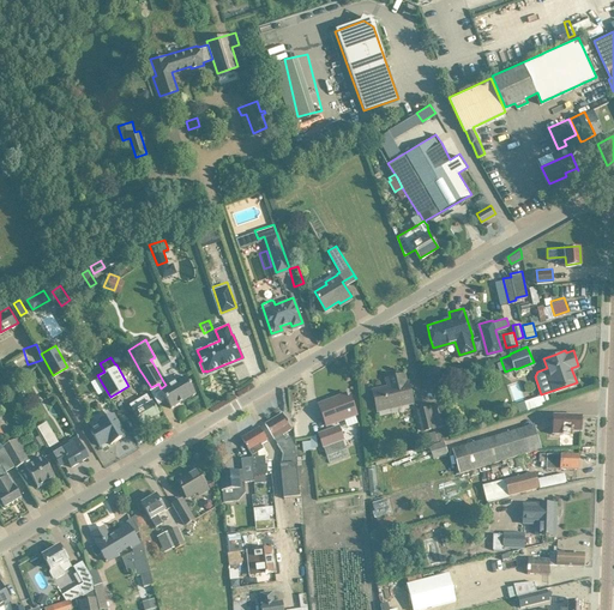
[(17,366),(6,372),(13,382),(24,376),(17,364),(17,366)]
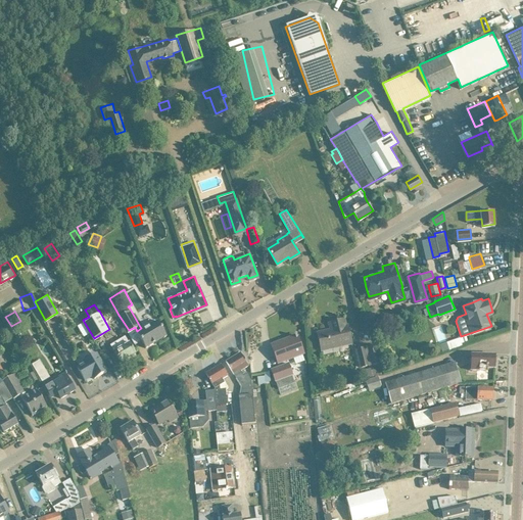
[(375,320),(372,312),(360,316),(363,324),(375,320)]
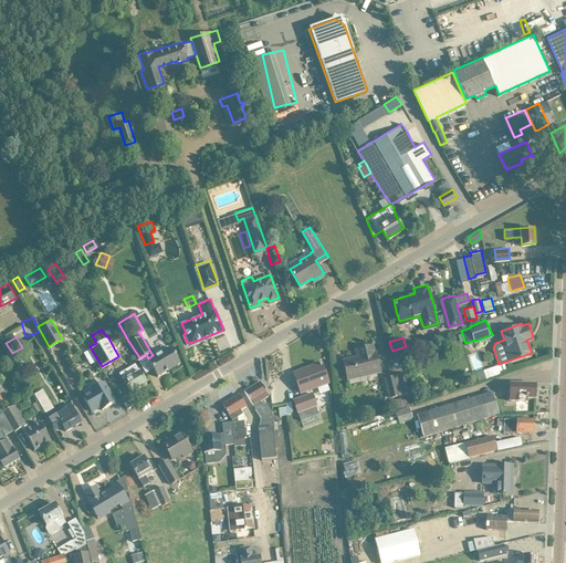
[(373,344),(363,346),(356,347),(358,354),(344,358),(348,378),(357,376),(357,377),(380,372),(376,351),(374,351),(373,344)]
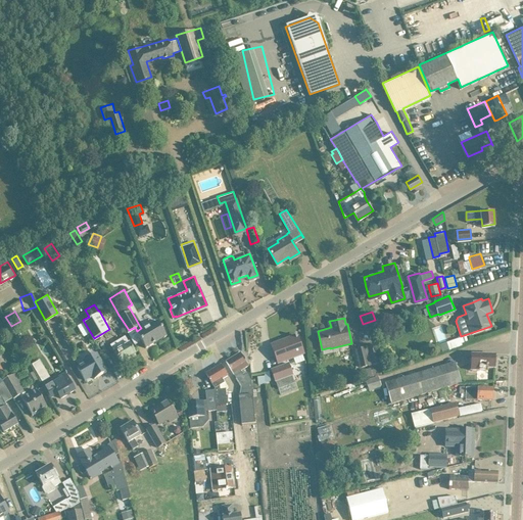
[(167,334),(157,319),(141,328),(137,331),(146,346),(167,334)]
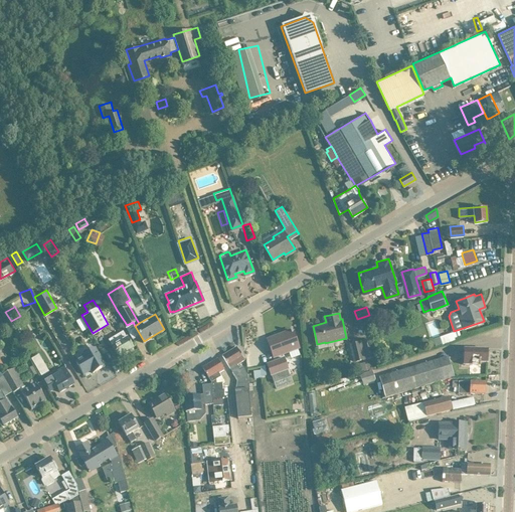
[(290,328),(279,333),(268,337),(274,355),(299,346),(292,328),(290,328)]
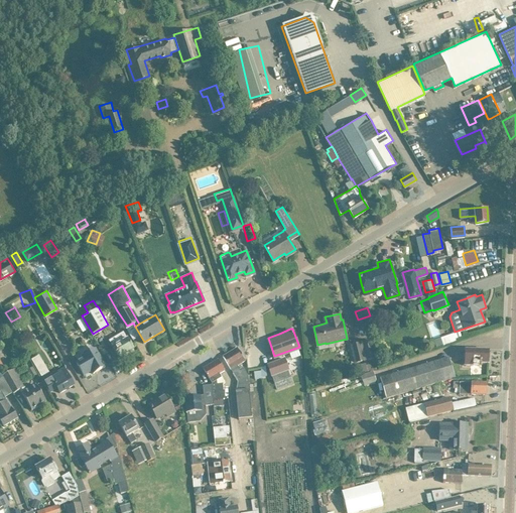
[(123,330),(109,339),(119,356),(133,348),(123,330)]
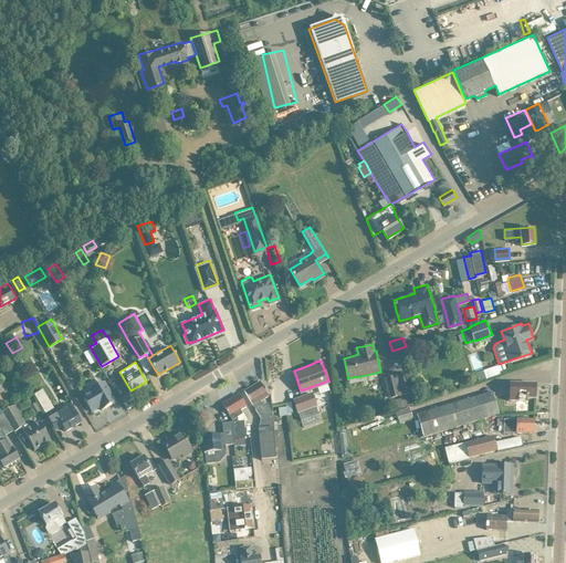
[(391,396),(411,391),(406,371),(386,376),(391,396)]
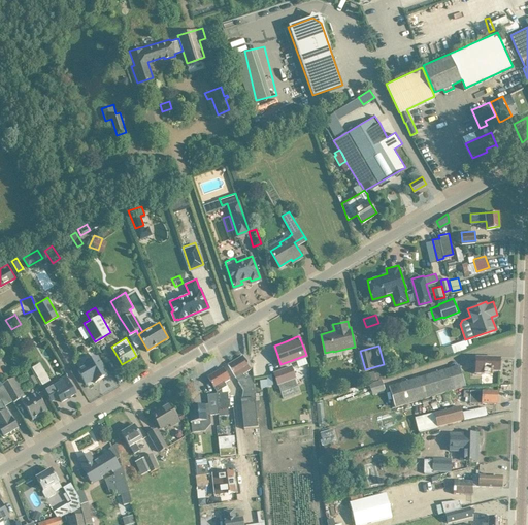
[(239,373),(241,378),(238,380),(243,388),(241,397),(243,427),(257,425),(257,415),(255,395),(254,383),(249,373),(244,375),(242,371),(251,367),(248,361),(248,360),(246,360),(242,354),(228,362),(236,375),(239,373)]
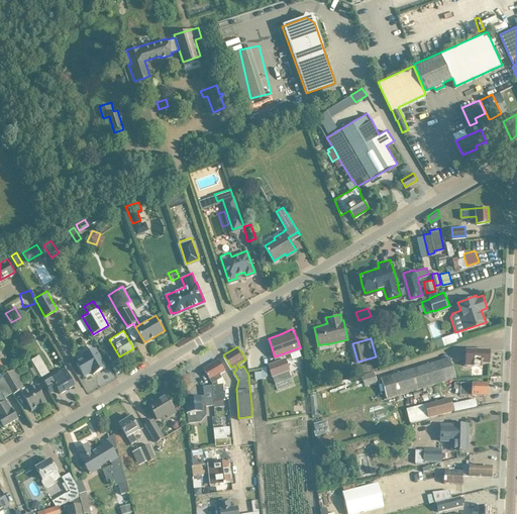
[(105,365),(100,355),(95,347),(90,350),(88,349),(86,349),(85,350),(83,352),(83,354),(84,356),(77,362),(84,374),(91,369),(93,372),(105,365)]
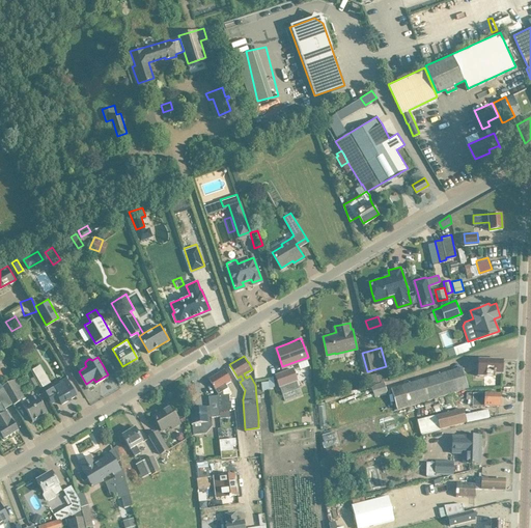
[(478,358),(478,373),(494,374),(494,371),(502,371),(502,358),(478,358)]
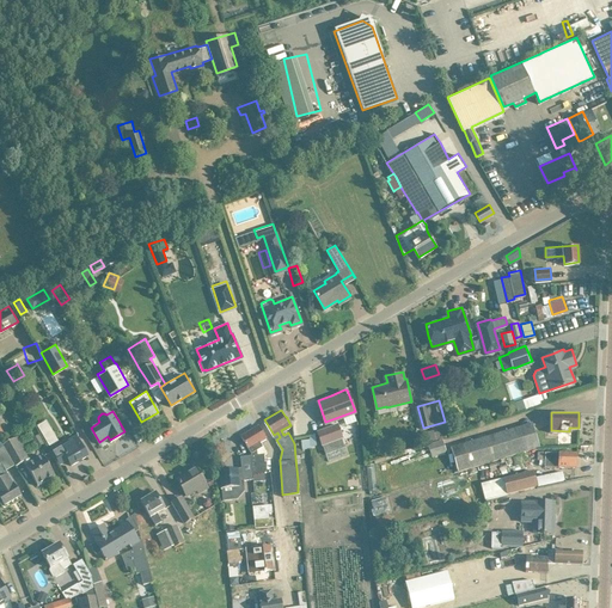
[(46,419),(37,424),(41,431),(49,425),(46,419)]
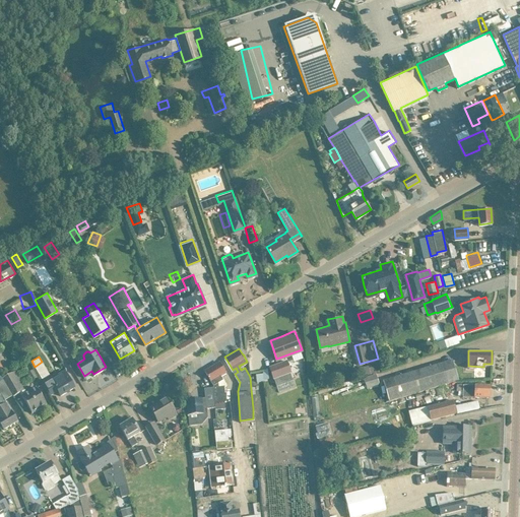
[(451,359),(441,362),(383,379),(389,399),(457,378),(451,359)]
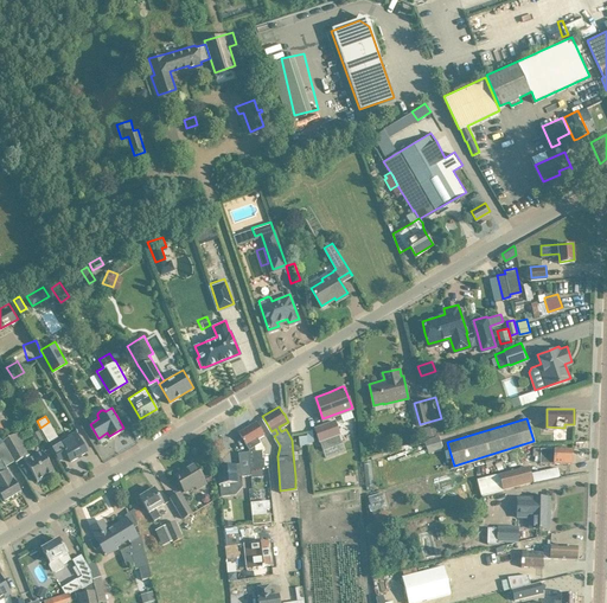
[(256,419),(238,430),(243,437),(242,437),(243,438),(249,448),(249,450),(250,468),(263,467),(262,449),(264,447),(261,441),(257,437),(263,432),(256,419)]
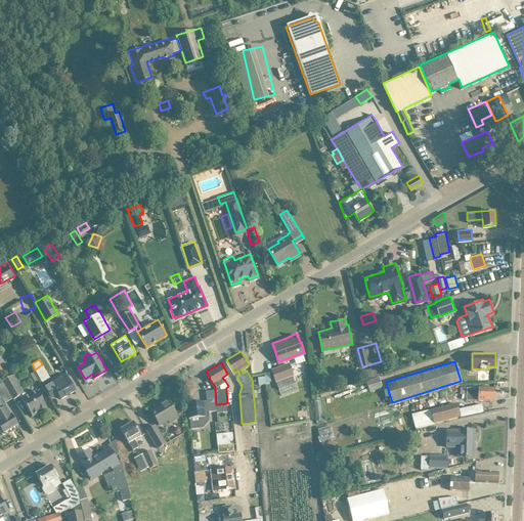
[(276,381),(278,387),(281,393),(298,387),(293,374),(295,374),(291,363),(272,371),(276,381)]
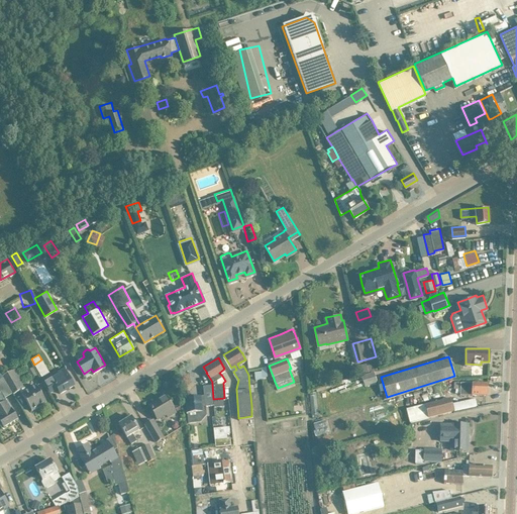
[(37,373),(33,365),(27,369),(31,376),(37,373)]
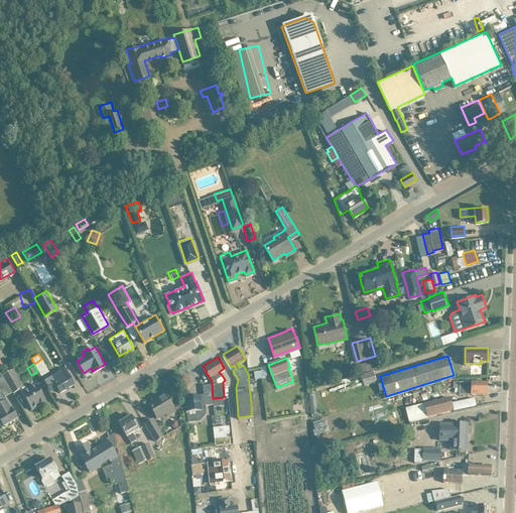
[(13,390),(14,391),(19,388),(31,408),(45,399),(35,383),(26,388),(14,367),(11,368),(3,373),(7,379),(13,390)]
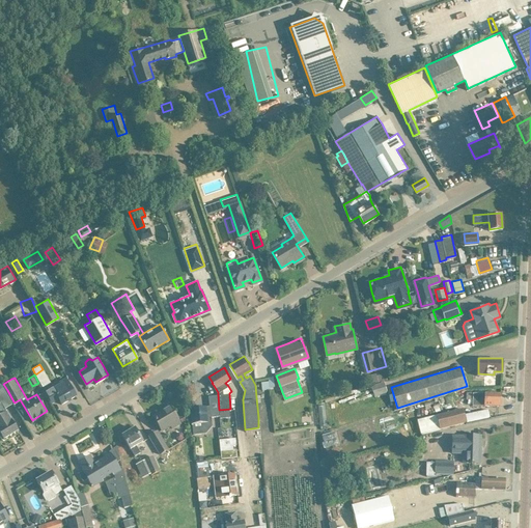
[(51,382),(43,387),(52,401),(58,396),(61,403),(76,394),(71,385),(66,378),(52,385),(51,382)]
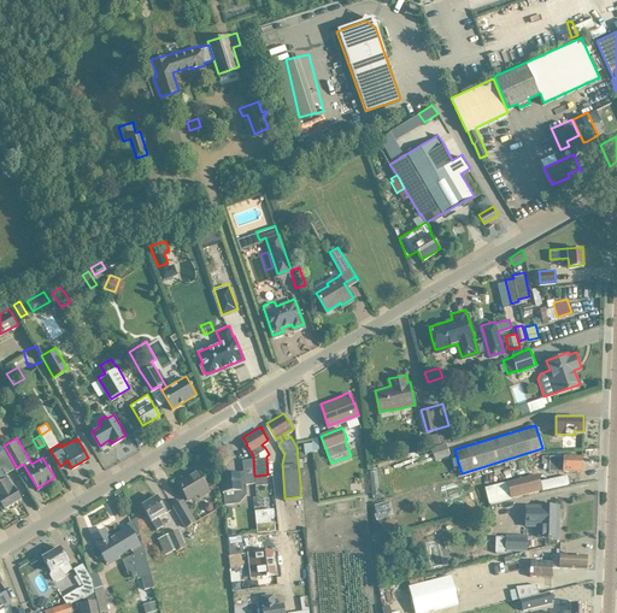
[(447,440),(430,444),(435,459),(451,453),(447,440)]
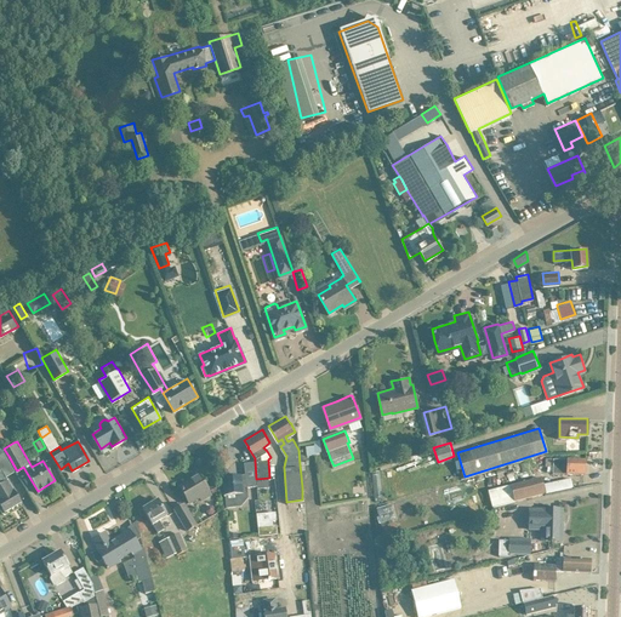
[(546,456),(545,464),(547,464),(546,469),(553,469),(553,470),(585,473),(586,453),(576,452),(576,458),(546,456)]
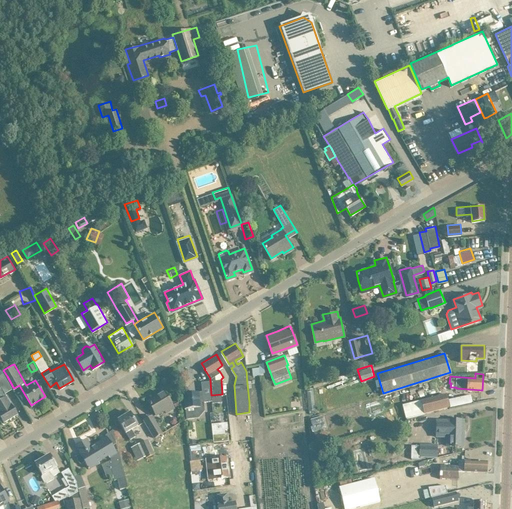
[(204,400),(212,399),(210,380),(201,381),(202,390),(183,392),(186,417),(195,416),(193,406),(204,405),(204,400)]
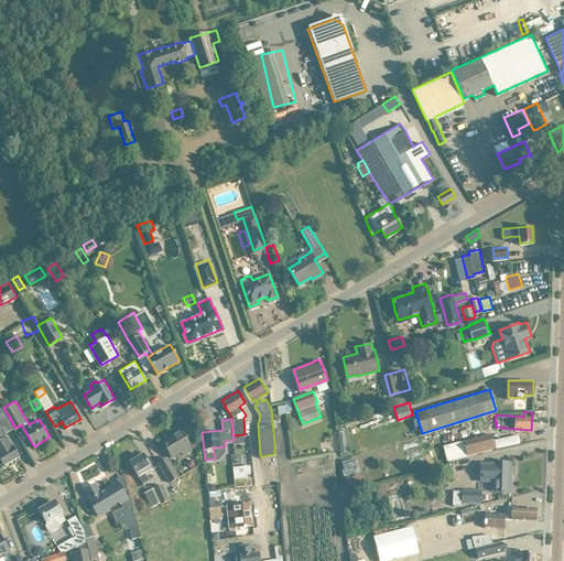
[(0,457),(3,464),(19,455),(1,424),(0,424),(0,433),(0,457)]
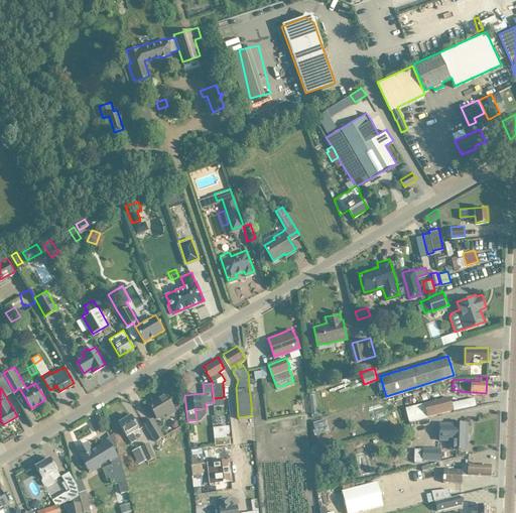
[(165,393),(149,403),(158,418),(166,414),(167,416),(176,411),(165,393)]
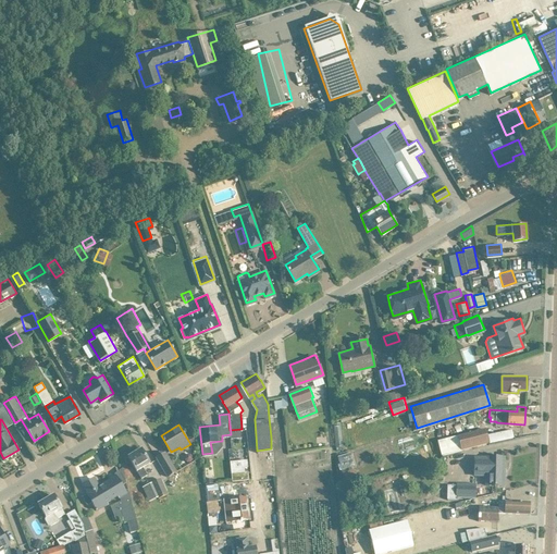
[(485,427),(458,434),(461,447),(489,441),(485,427)]
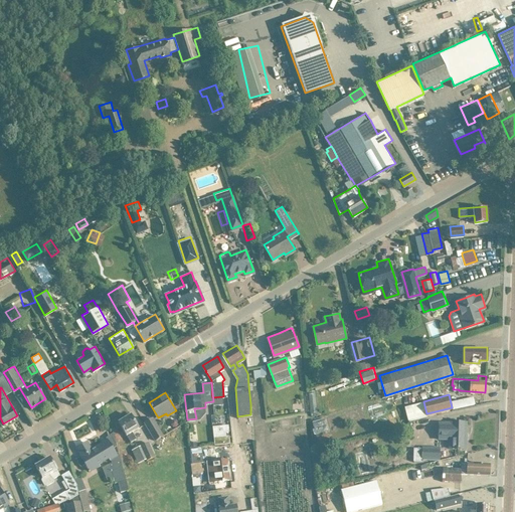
[(318,422),(332,418),(330,411),(316,414),(318,422)]
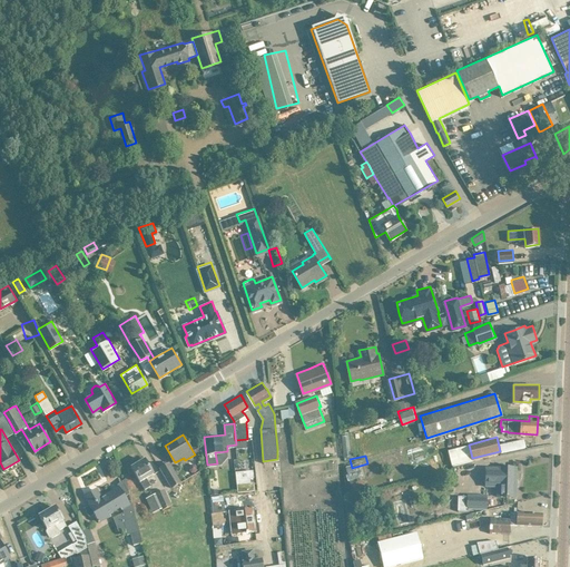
[(154,472),(145,458),(131,466),(144,487),(150,484),(146,477),(154,472)]
